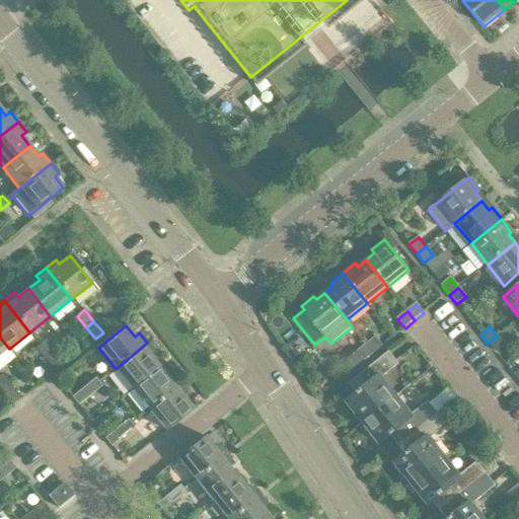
[(375,337),(366,345),(373,354),(383,347),(375,337)]
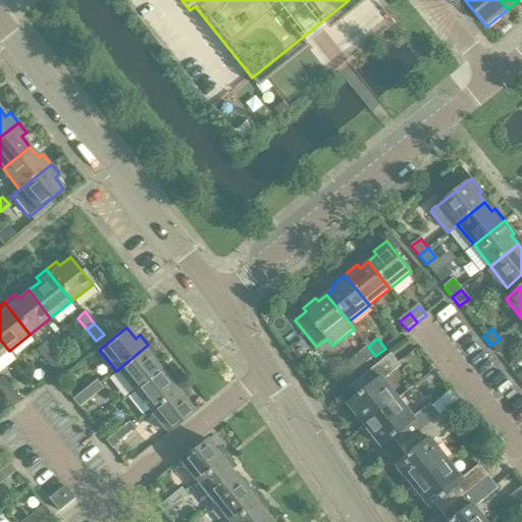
[(500,338),(490,346),(498,355),(508,348),(500,338)]
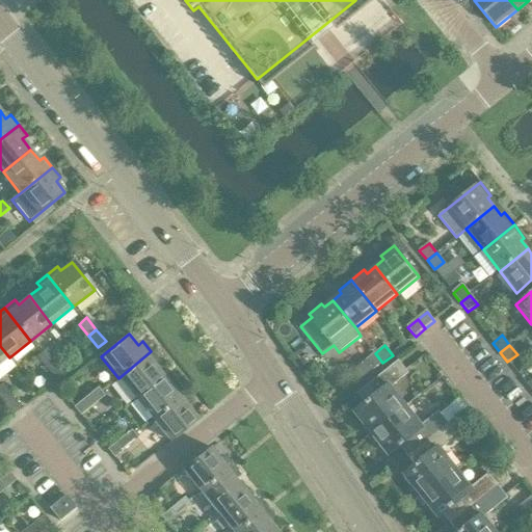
[(0,364),(9,357),(0,346),(0,364)]
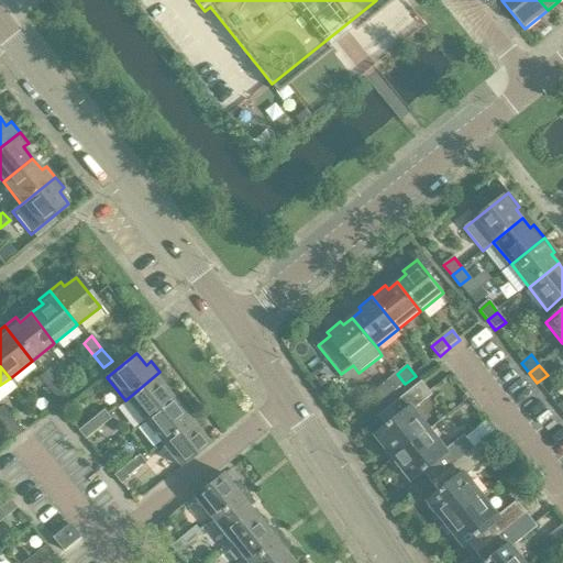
[(39,378),(48,392),(57,384),(47,372),(39,378)]
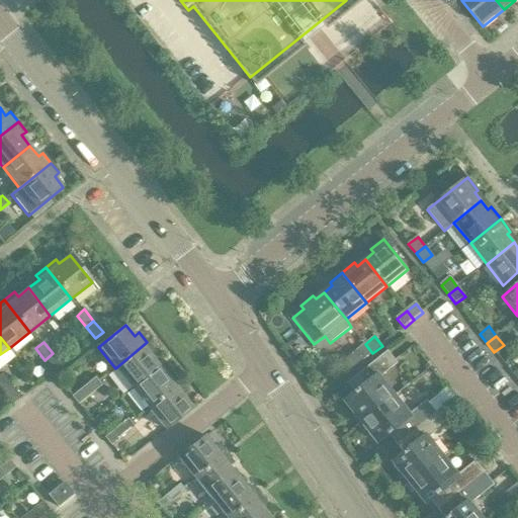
[(115,368),(132,389),(159,366),(151,356),(155,352),(147,342),(115,368)]
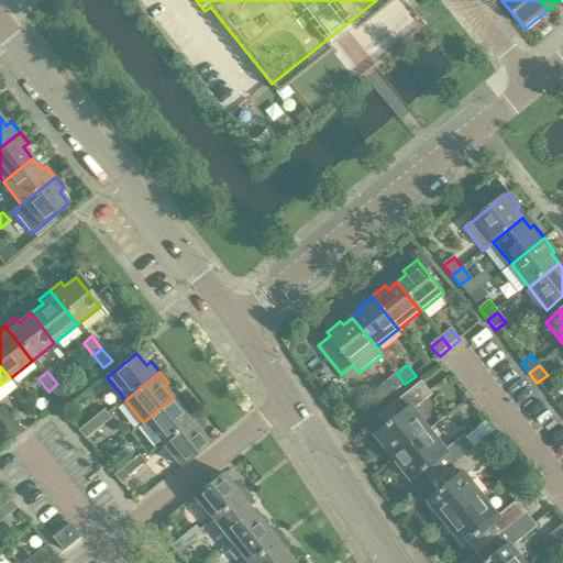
[(405,384),(397,374),(387,382),(395,392),(405,384)]
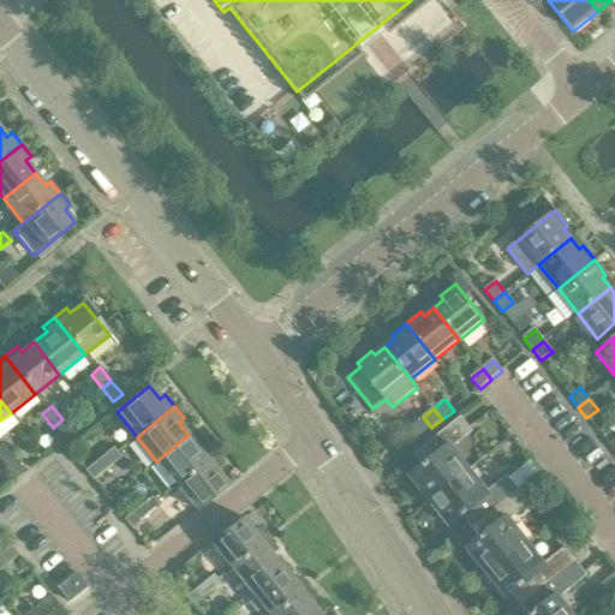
[(410,475),(430,501),(470,470),(452,448),(472,431),(461,417),(413,455),(422,465),(410,475)]
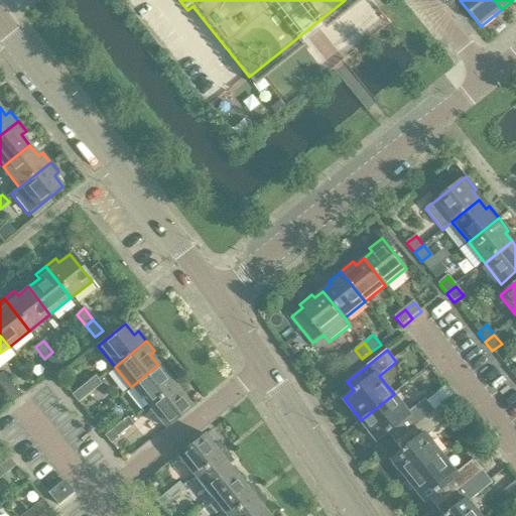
[(52,352),(44,359),(54,370),(61,364),(52,352)]
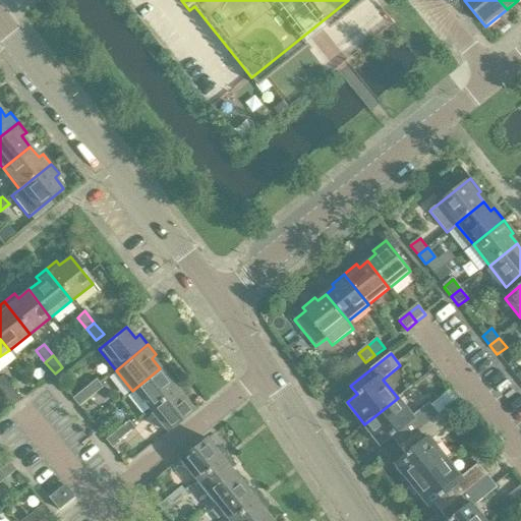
[(132,391),(150,411),(181,386),(173,375),(169,380),(160,368),(132,391)]
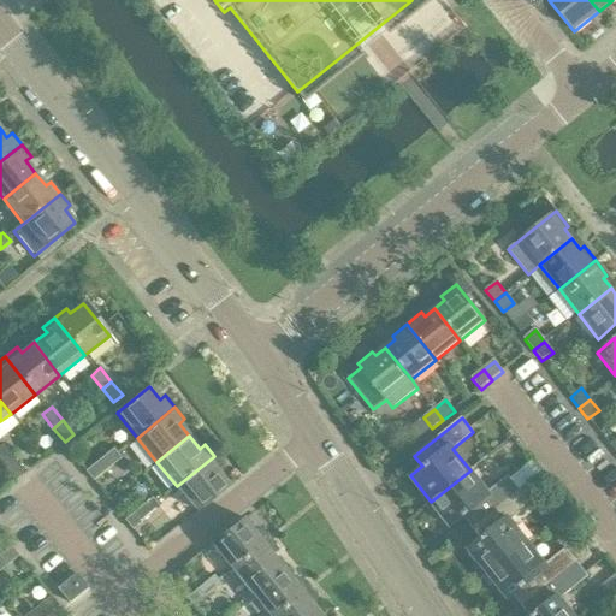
[(0,448),(0,462),(4,468),(13,460),(3,446),(0,448)]
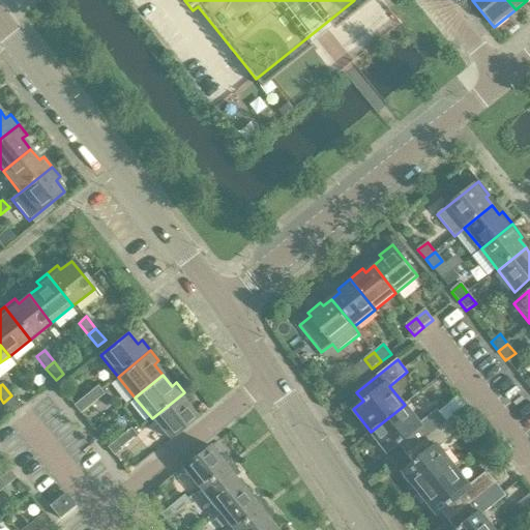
[(97,386),(86,396),(92,404),(104,394),(97,386)]
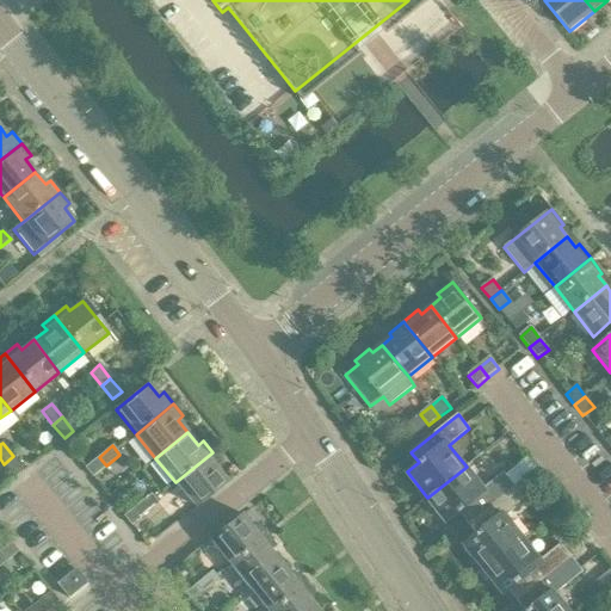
[(213,452),(176,482),(196,507),(227,482),(216,468),(222,464),(213,452)]
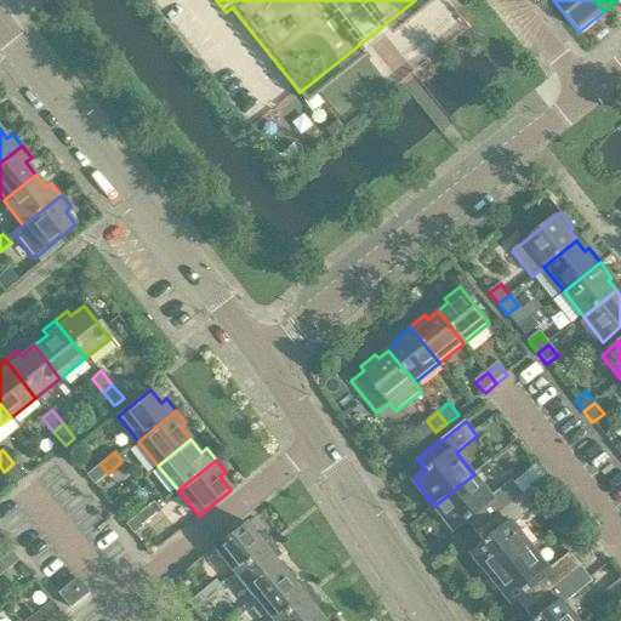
[(13,463),(4,472),(16,485),(24,478),(13,463)]
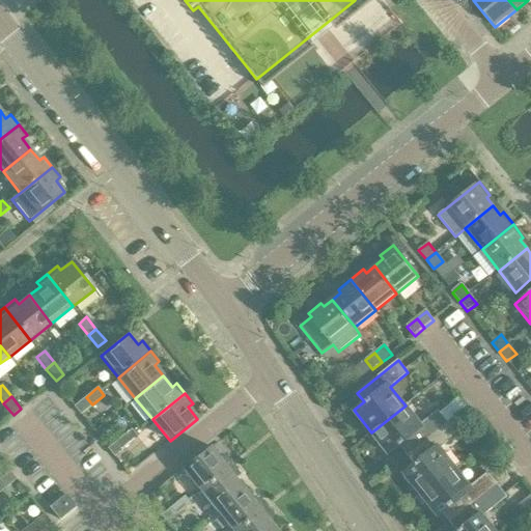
[(92,404),(86,397),(74,407),(80,414),(92,404)]
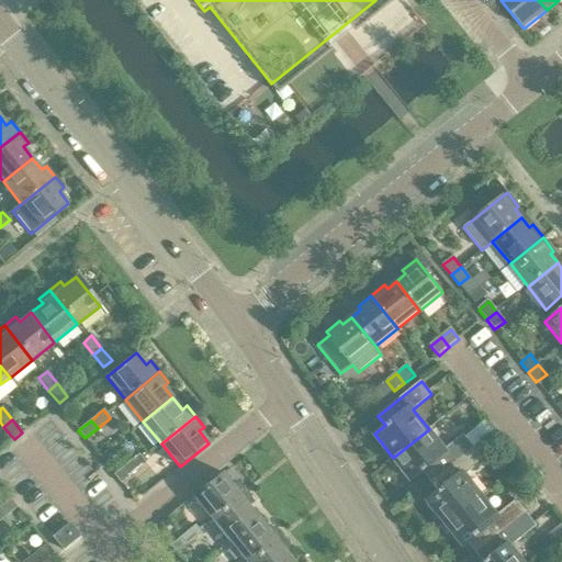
[(423,472),(430,482),(474,448),(463,435),(445,449),(429,429),(393,458),(412,481),(423,472)]
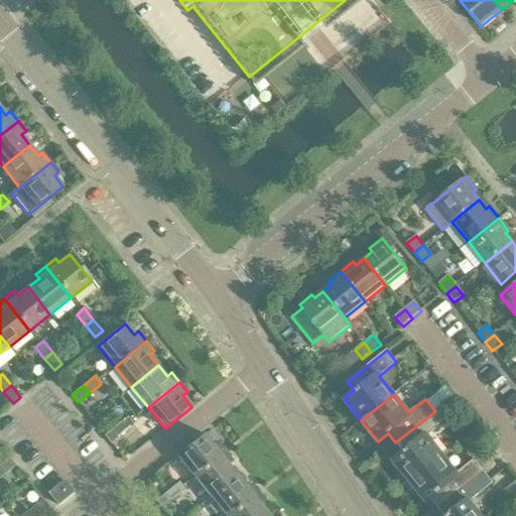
[(392,460),(409,481),(442,455),(427,436),(444,422),(435,411),(395,442),(402,452),(392,460)]
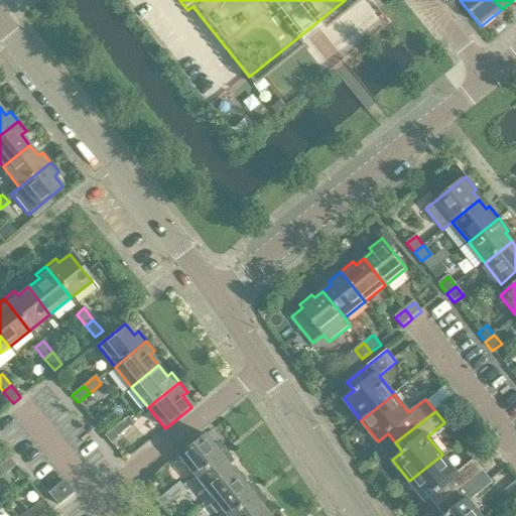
[(128,417),(116,426),(122,434),(134,425),(128,417)]
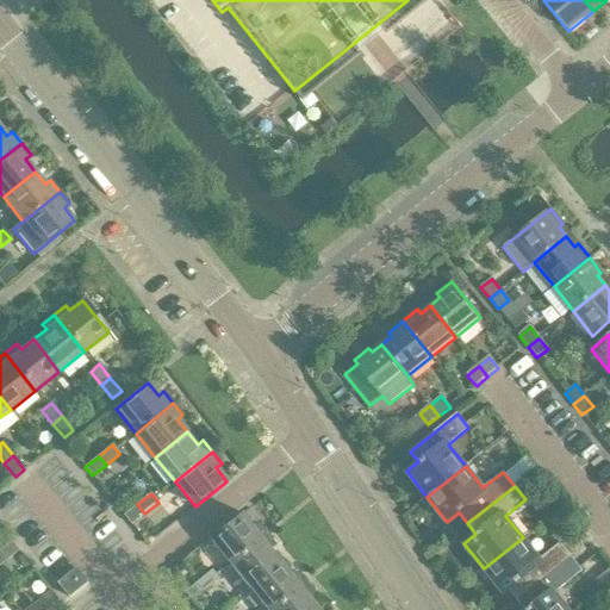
[(144,514),(137,504),(124,515),(131,524),(144,514)]
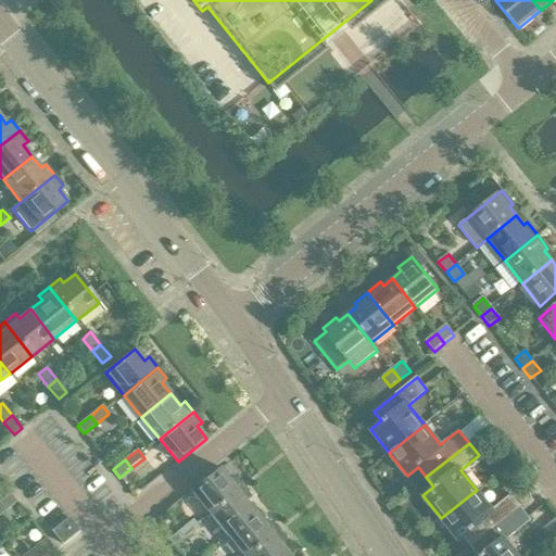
[(190,491),(209,514),(242,487),(234,476),(229,480),(219,468),(190,491)]
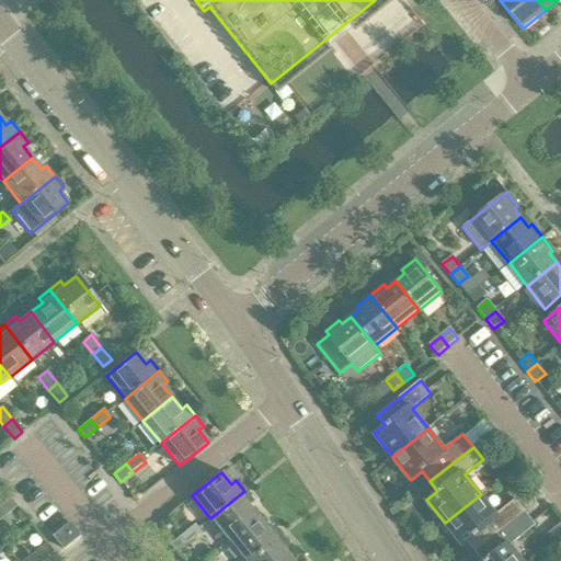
[(210,518),(228,540),(258,517),(248,505),(253,502),(244,491),(210,518)]
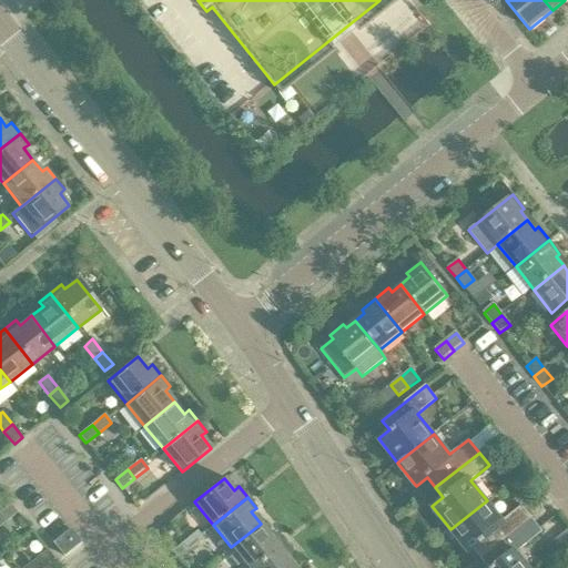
[(473,549),(482,559),(531,519),(521,506),(503,520),(487,500),(450,529),(469,553),(473,549)]
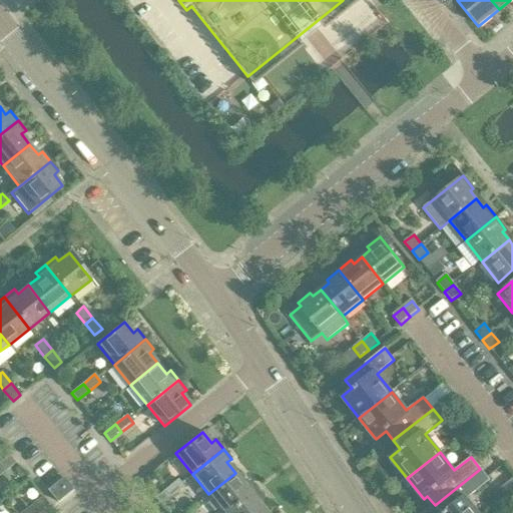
[(9,456),(0,463),(0,468),(4,473),(15,464),(9,456)]
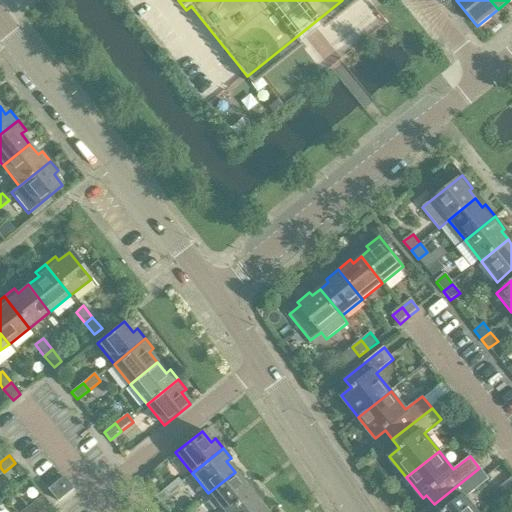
[(477,511),(466,498),(489,479),(479,468),(434,504),(439,511),(477,511)]
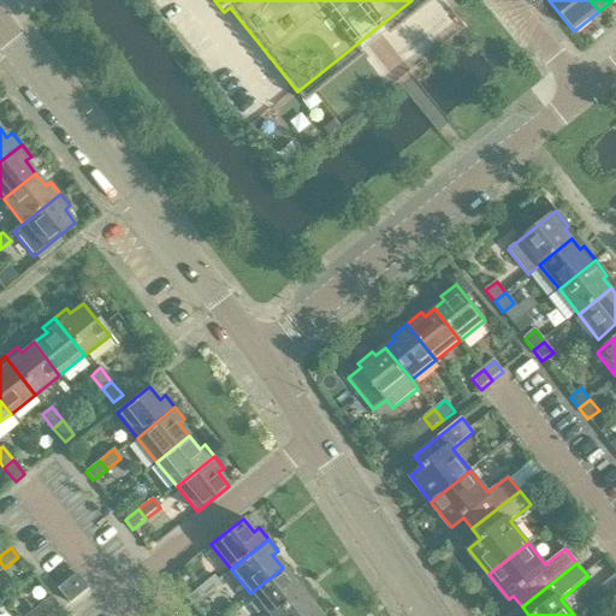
[(250,593),(267,615),(272,615),(308,587),(298,576),(292,580),(283,568),(250,593)]
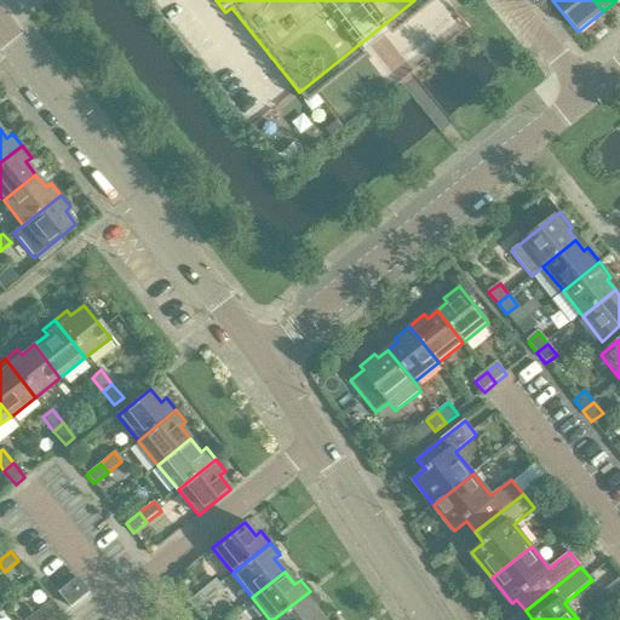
[(87,592),(76,578),(57,593),(68,607),(87,592)]
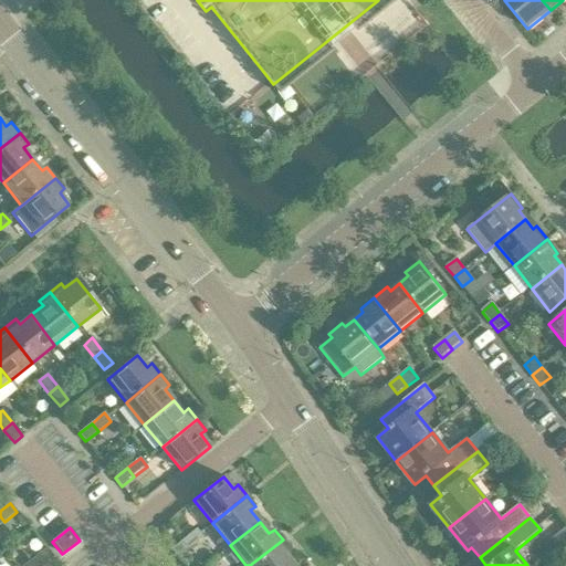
[(565,542),(565,527),(553,540),(559,547),(565,542)]
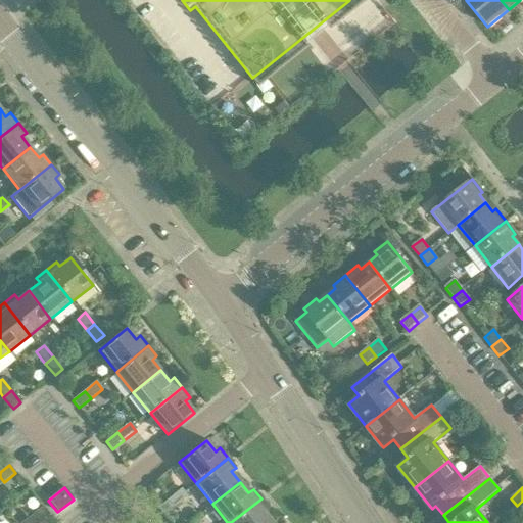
[(182,488),(170,497),(176,506),(188,496),(182,488)]
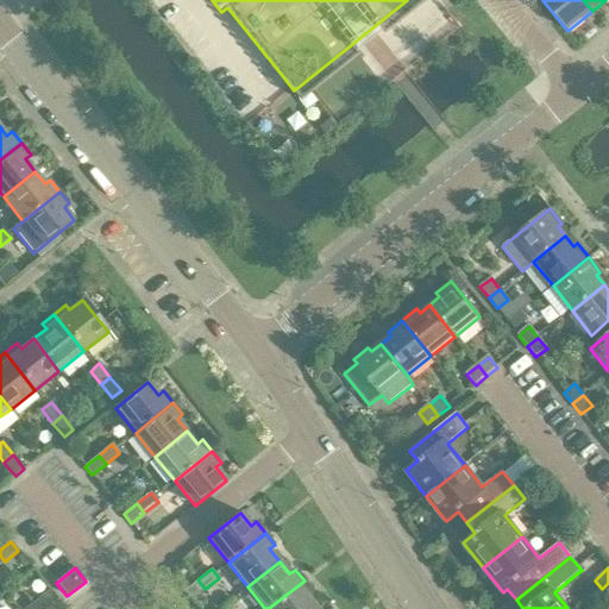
[(205,589),(198,579),(184,591),(192,600),(205,589)]
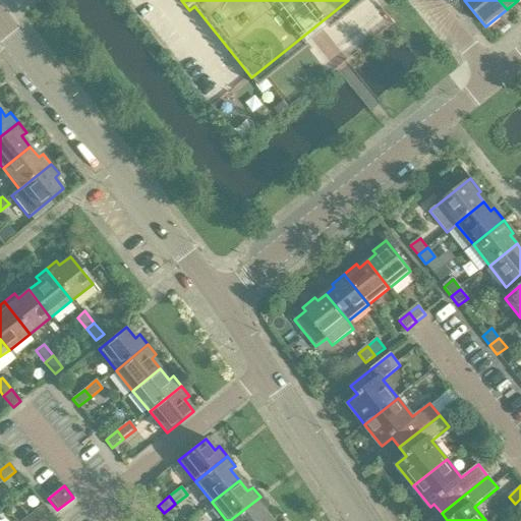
[(230,520),(271,520),(264,511),(269,507),(261,497),(230,520)]
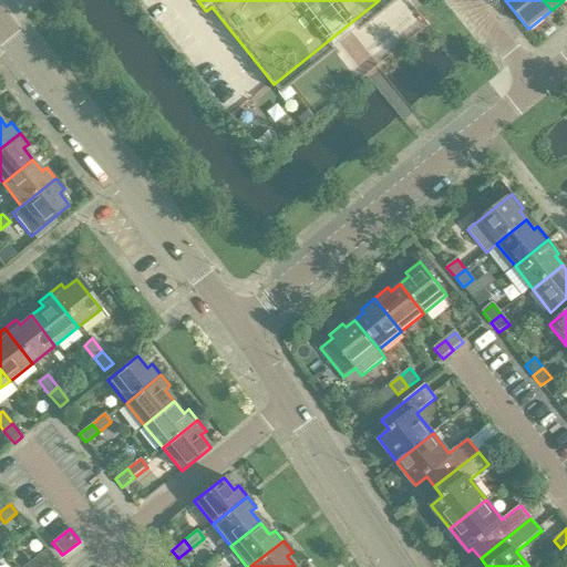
[(47,549),(33,559),(39,566),(41,566),(53,558),(47,549)]
